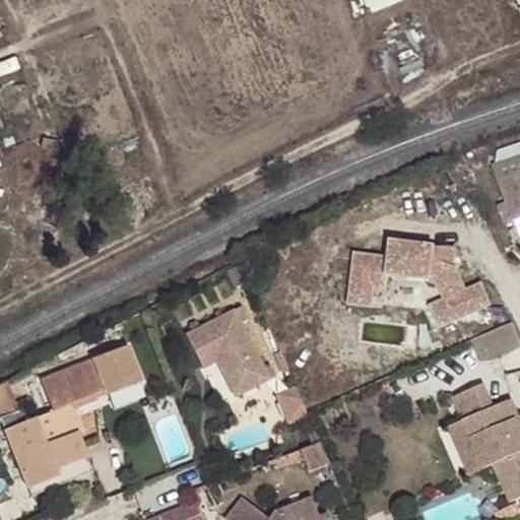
[(369,0),(374,12),(403,0),(369,0)]
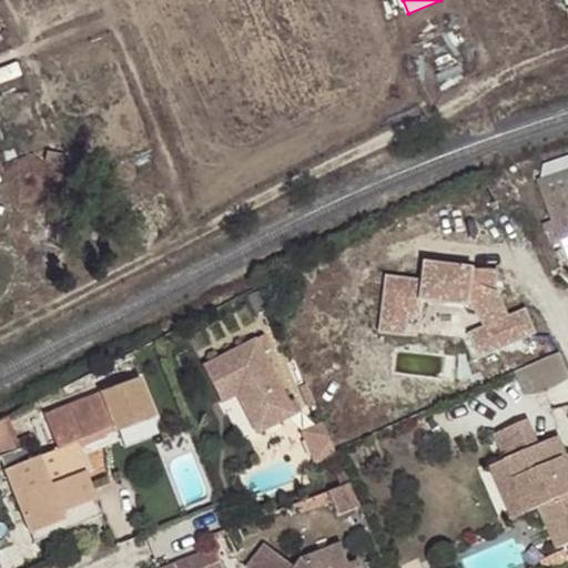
[(567,170),(537,182),(551,224),(559,243),(567,264),(567,170)]
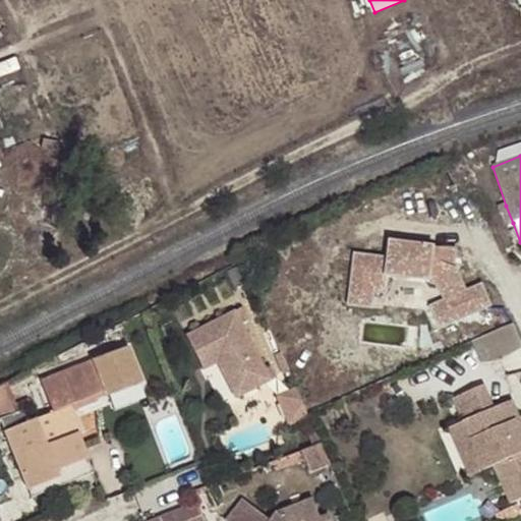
[(506,206),(497,208),(505,226),(513,223),(506,206)]
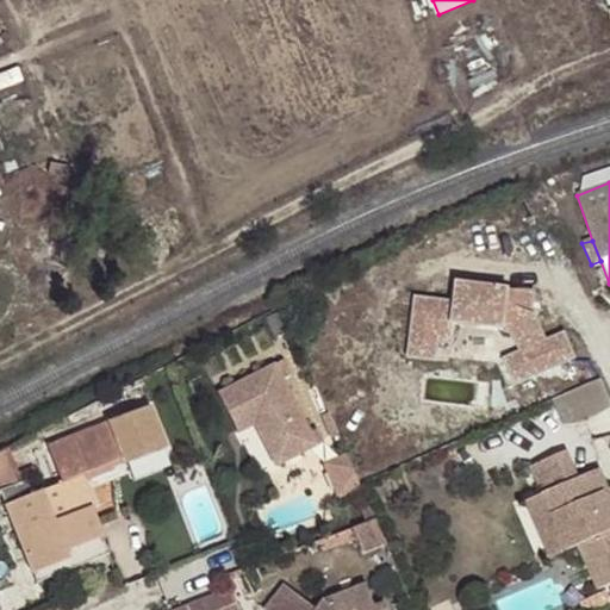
[(511,388),(577,361),(564,331),(541,341),(529,313),(531,294),(453,286),(450,300),(414,297),(408,358),(440,361),(443,325),(509,332),(517,352),(499,359),(511,388)]
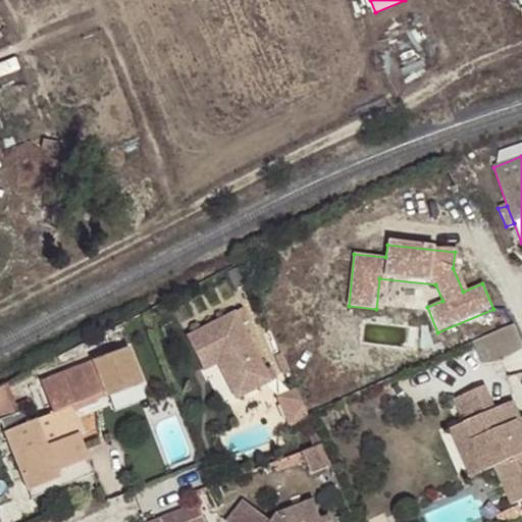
[(245,322),(253,319),(248,307),(190,331),(202,359),(216,353),(219,360),(235,397),(271,381),(245,322)]
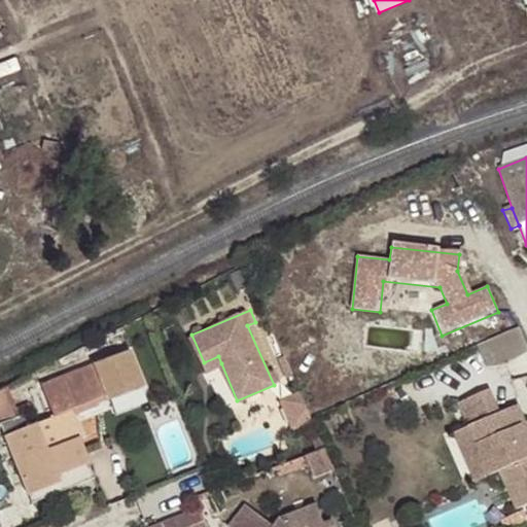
[(490,366),(526,351),(526,332),(524,325),(481,343),(490,366)]
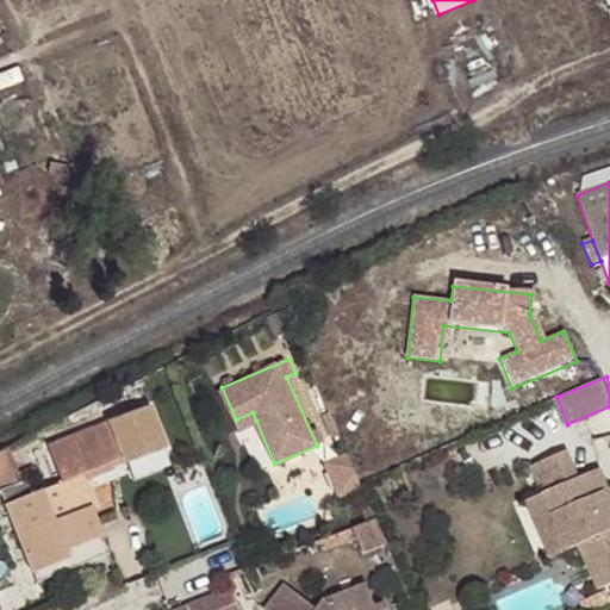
[(62,481),(60,483),(89,540),(101,534),(92,508),(99,506),(87,473),(124,460),(126,466),(168,452),(154,410),(50,447),(62,481)]
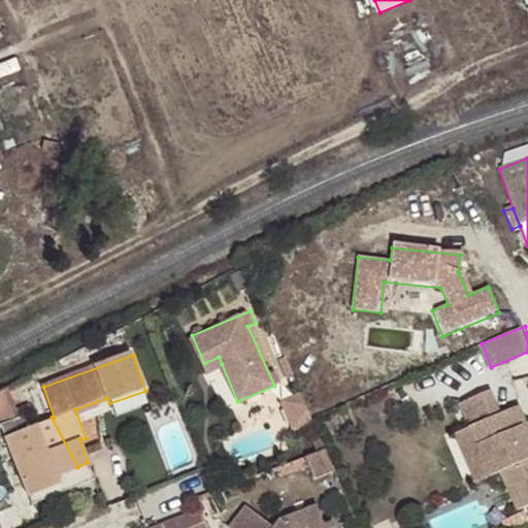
[(219,357),(204,363),(207,370),(222,364),(219,357)]
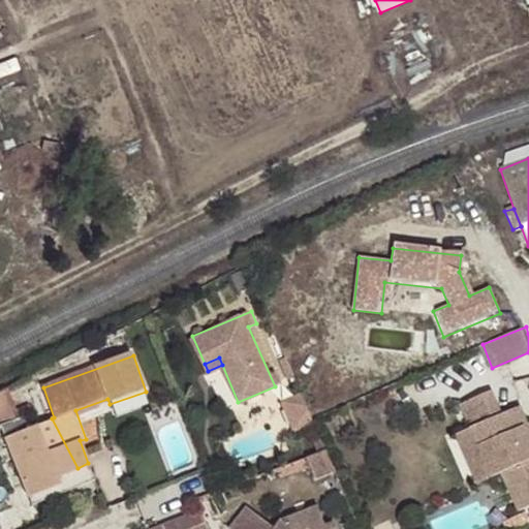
[(304,391),(284,399),(297,430),(317,422),(304,391)]
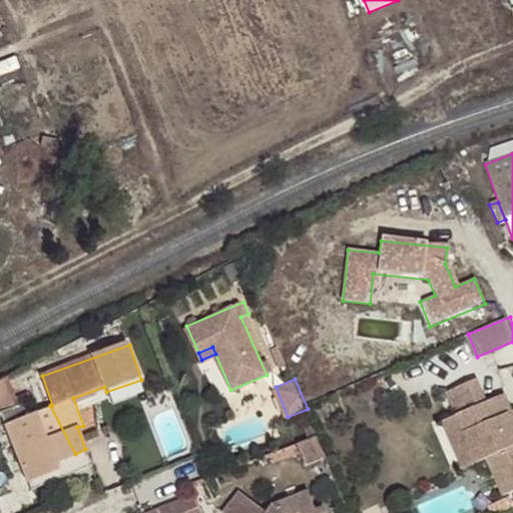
[(484,405),(475,382),(447,393),(455,415),(475,463),(486,459),(502,497),(512,492),(512,429),(507,415),(512,412),(505,396),(484,405)]
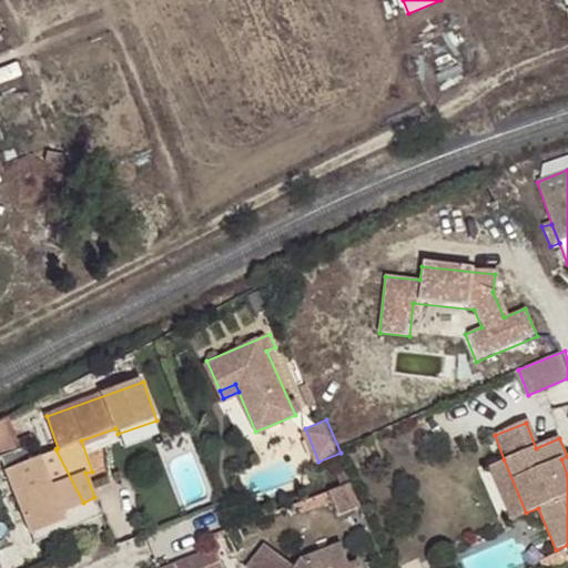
[(83,503),(56,449),(6,467),(29,534),(67,519),(63,510),(83,503)]
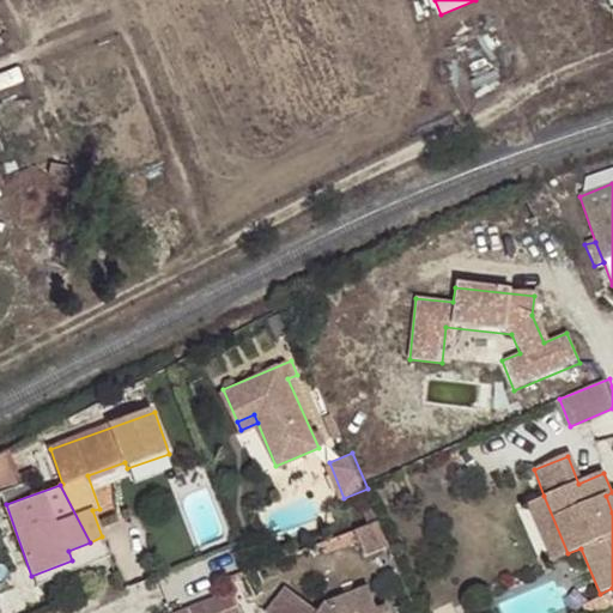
[(526,503),(548,560),(568,553),(544,496),(526,503)]
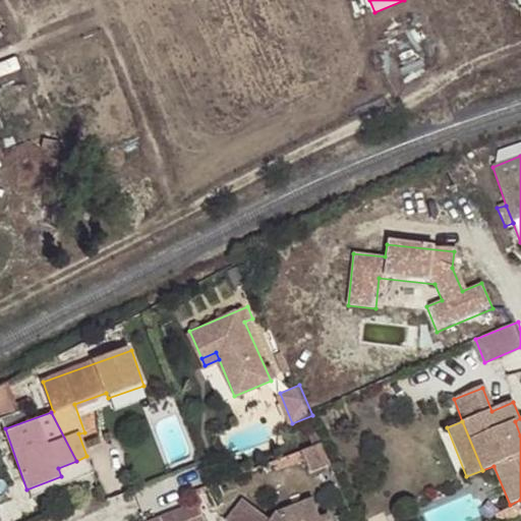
[(308,451),(316,468),(333,460),(325,444),(308,451)]
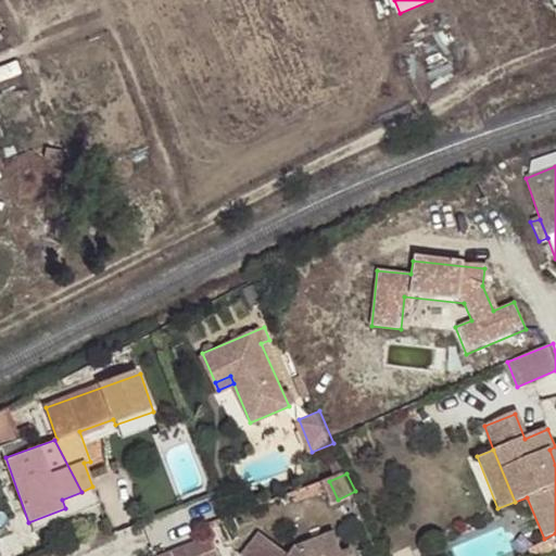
[(92,487),(81,492),(87,501),(96,497),(92,487)]
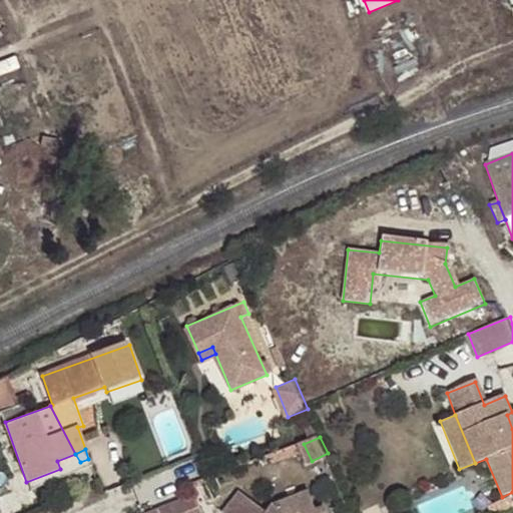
[(57,461),(60,469),(80,462),(75,454),(57,461)]
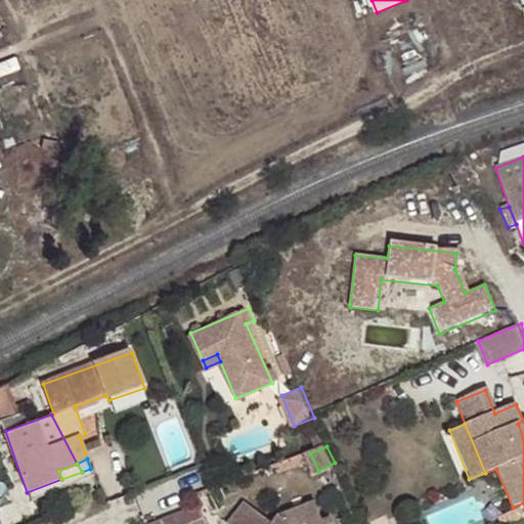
[(330,523),(328,519),(320,522),(313,503),(274,515),(267,522),(241,499),(223,519),(228,523),(330,523)]
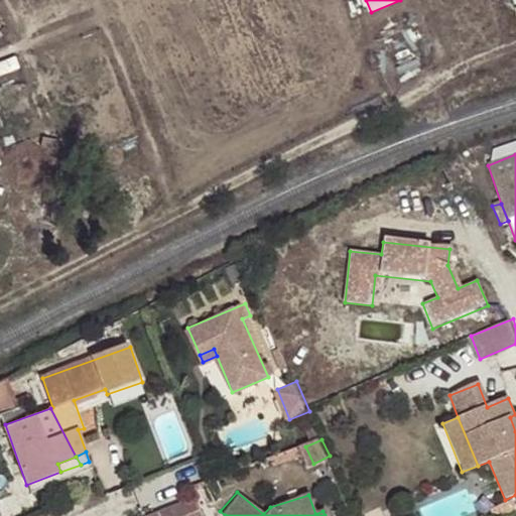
[(206,515),(199,495),(144,515),(206,515)]
